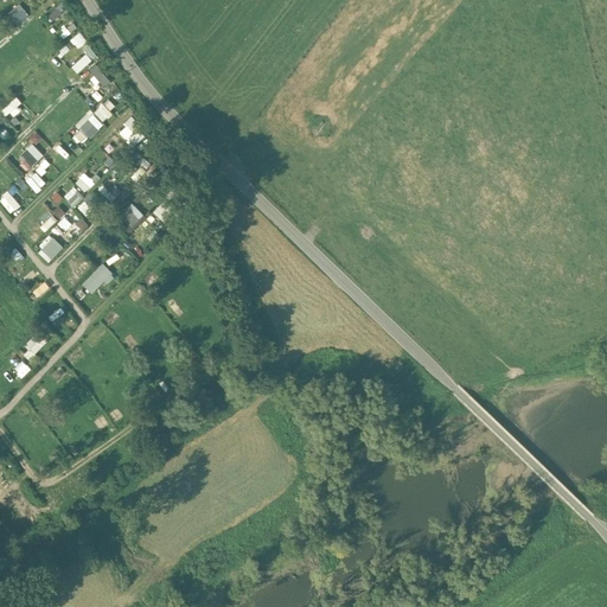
[(70,66),(76,72),(89,62),(83,56),(70,66)]
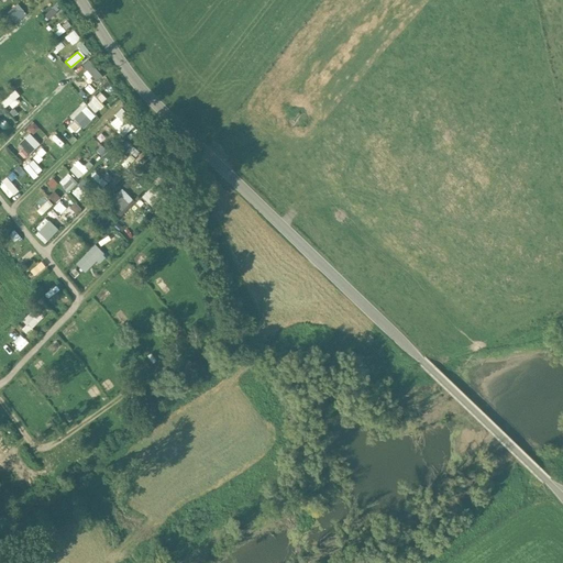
[(44,55),(33,65),(37,69),(47,59),(44,55)]
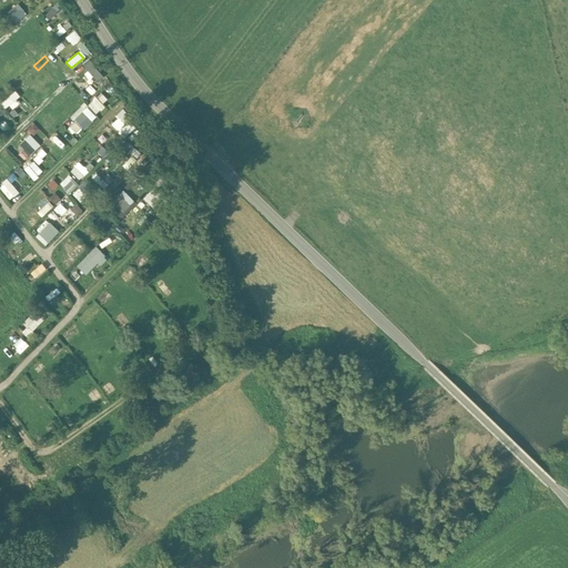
[(43,77),(52,70),(48,66),(40,72),(43,77)]
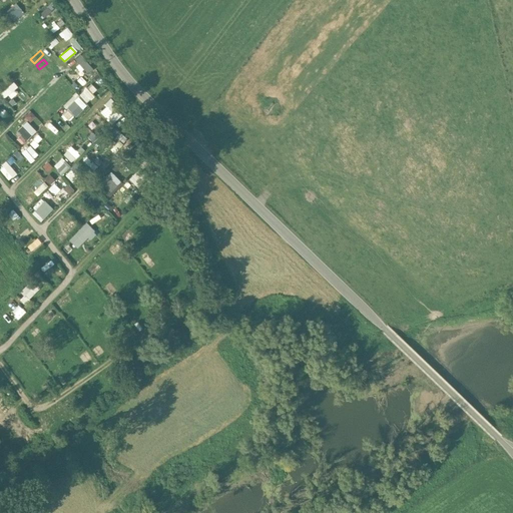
[(13,81),(0,90),(0,92),(3,97),(17,86),(13,81)]
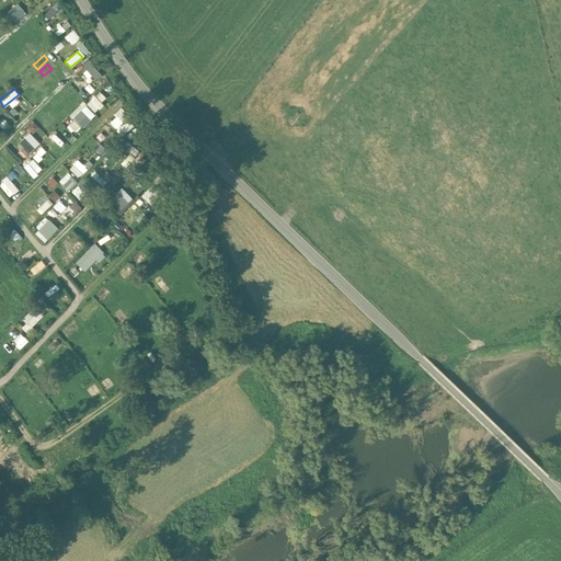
[(78,134),(95,114),(84,105),(68,125),(78,134)]
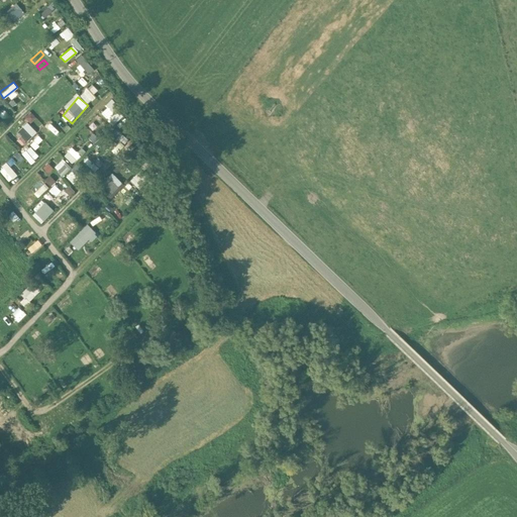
[(30,122),(35,116),(28,111),(23,117),(30,122)]
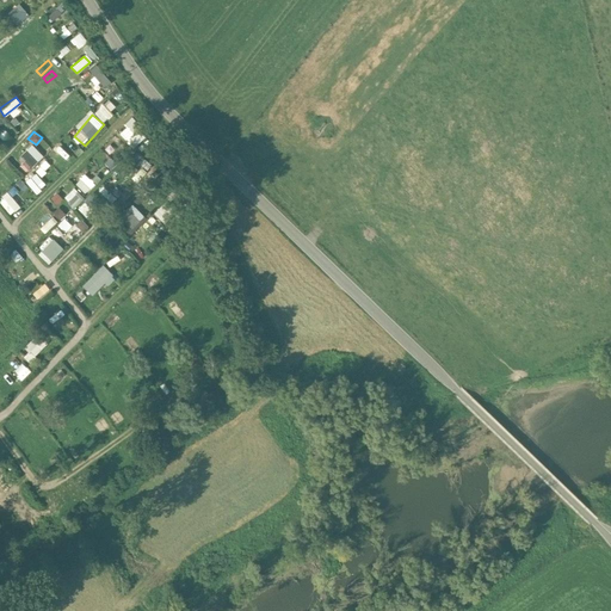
[(19,154),(24,160),(19,165),(25,172),(42,155),(31,142),(19,154)]
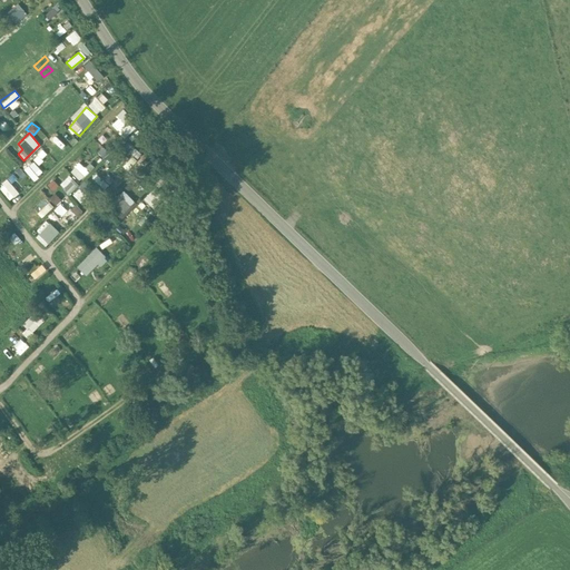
[(40,149),(33,160),(39,164),(46,153),(40,149)]
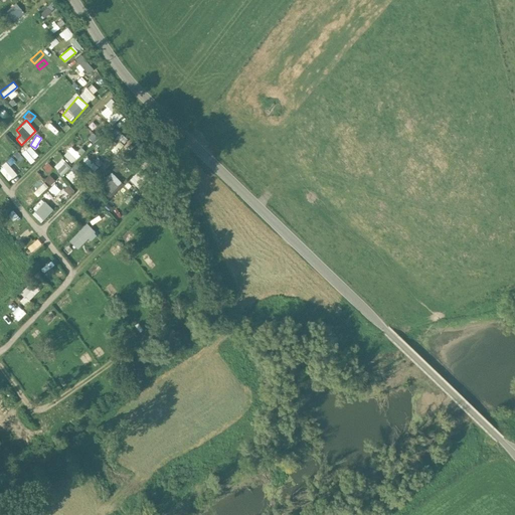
[(20,153),(29,163),(38,155),(28,145),(20,153)]
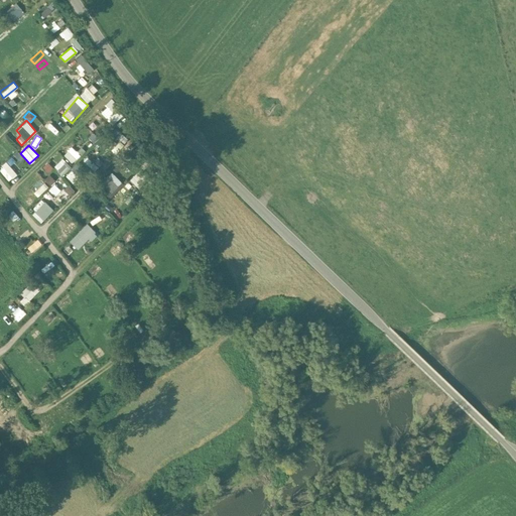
[(72,146),(63,153),(71,162),(79,155),(72,146)]
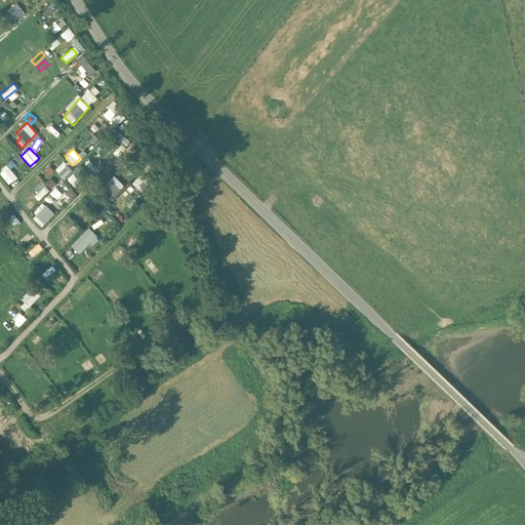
[(17,177),(9,168),(15,163),(11,159),(0,168),(0,173),(8,185),(17,177)]
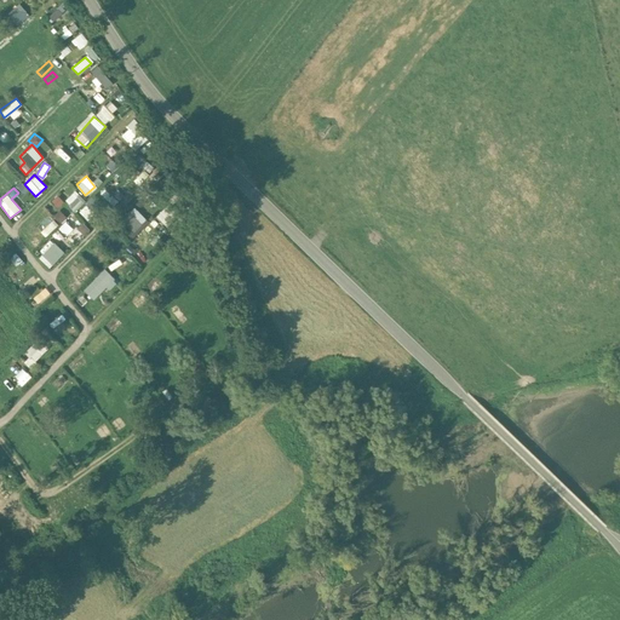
[(63,199),(73,210),(84,200),(74,189),(63,199)]
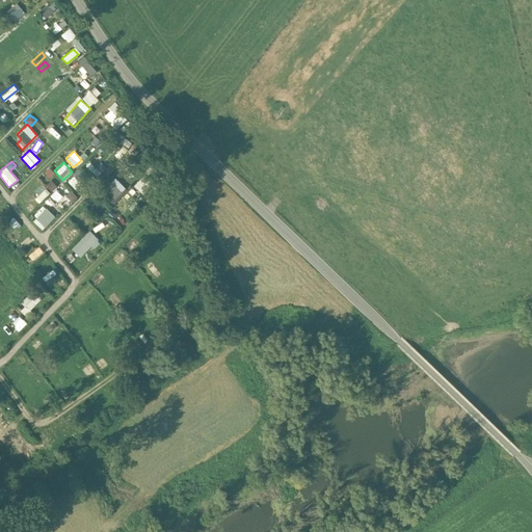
[(49,166),(44,171),(49,178),(54,173),(49,166)]
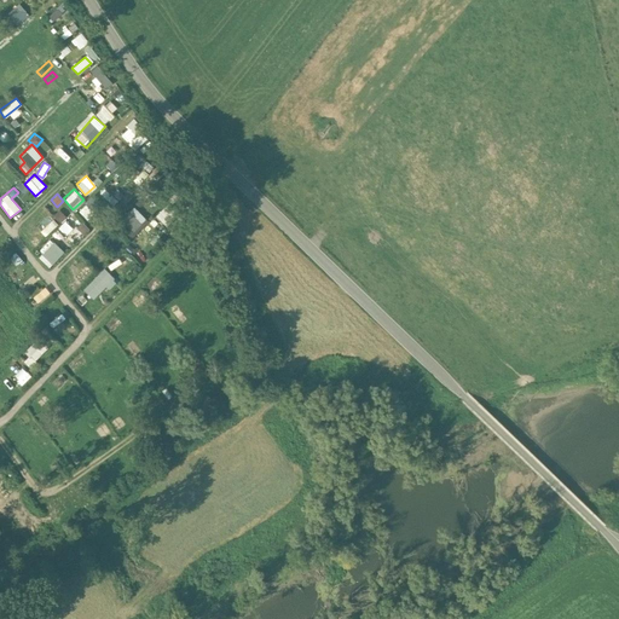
[(133,206),(116,221),(131,236),(148,220),(133,206)]
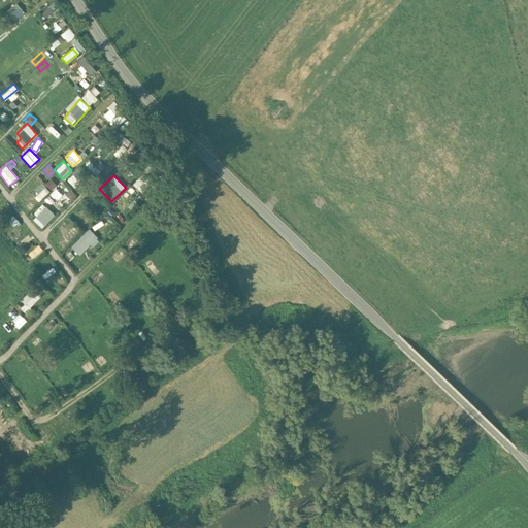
[(52,190),(57,185),(50,178),(44,183),(52,190)]
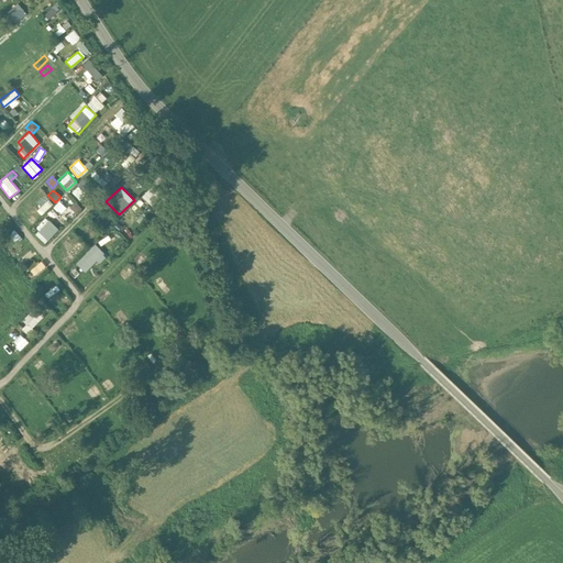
[(44,195),(32,205),(40,213),(51,203),(44,195)]
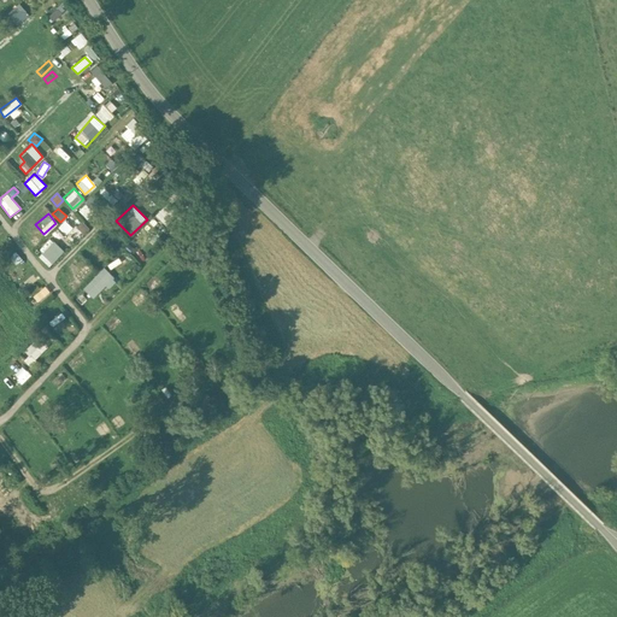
[(52,240),(37,256),(48,266),(63,251),(52,240)]
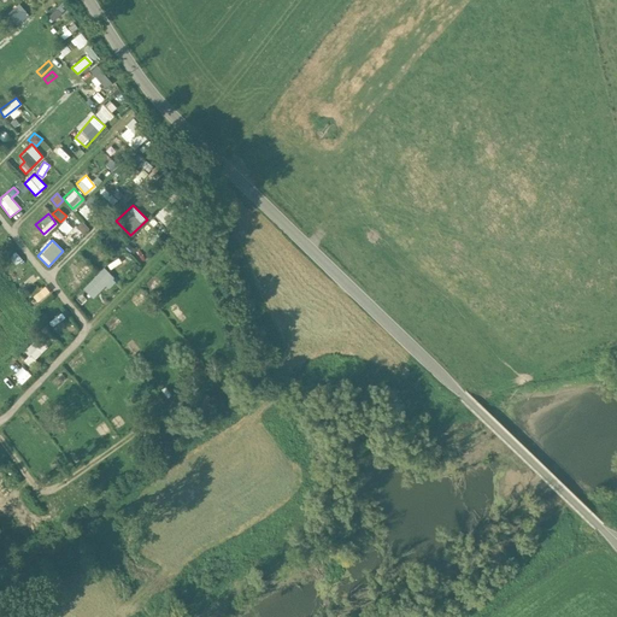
[(104,266),(81,285),(90,298),(113,280),(104,266)]
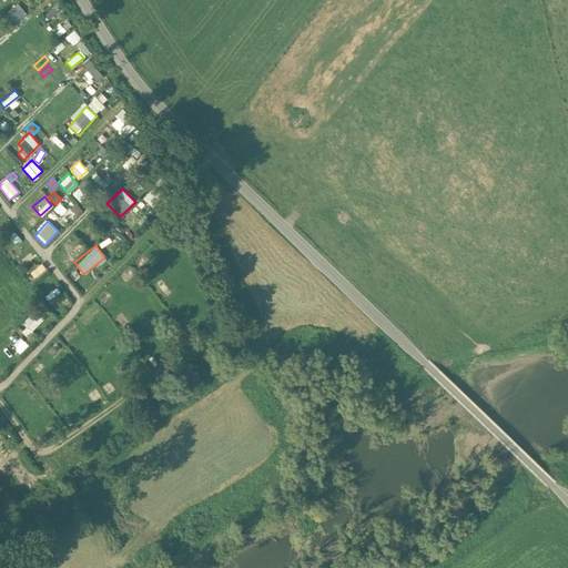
[(20,331),(27,336),(44,317),(33,307),(21,322),(24,325),(20,331)]
